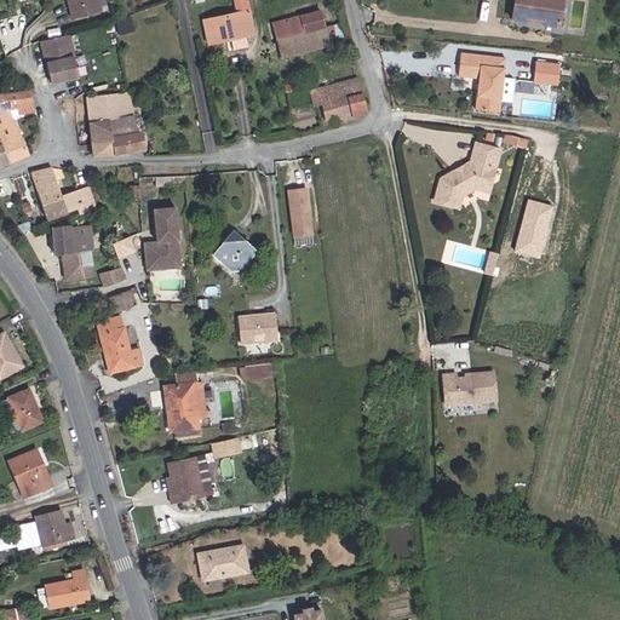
[(69,0),(75,21),(103,12),(99,0),(69,0)]
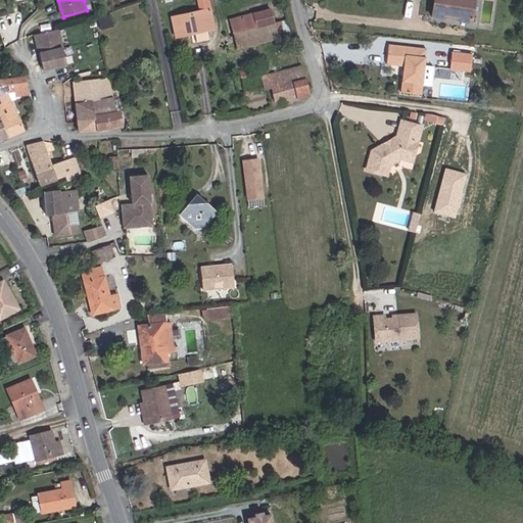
[(197,0),(200,11),(171,17),(176,38),(196,34),(198,43),(209,41),(207,31),(215,29),(207,1),(212,0),(197,0)]
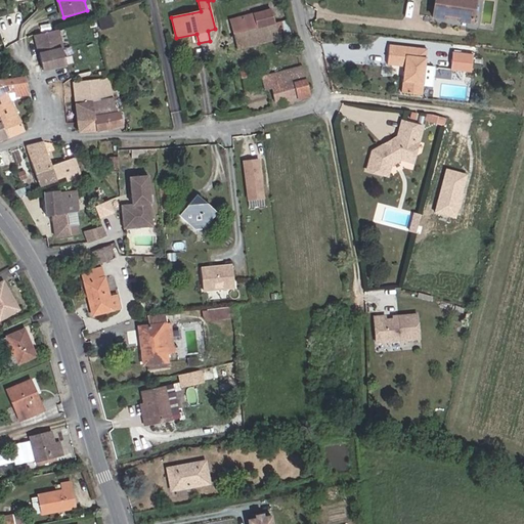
[(457,20),(472,23),(475,0),(434,0),(432,16),(444,18),(444,16),(459,18),(457,20)]
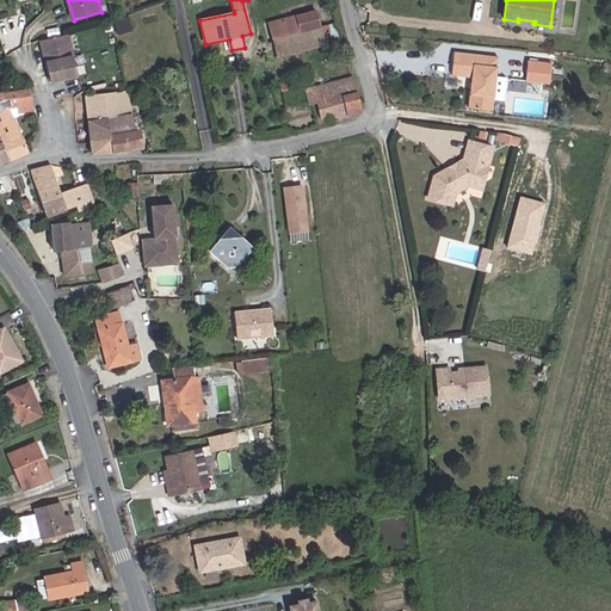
[(277,57),(325,44),(316,11),(269,24),(277,57)]
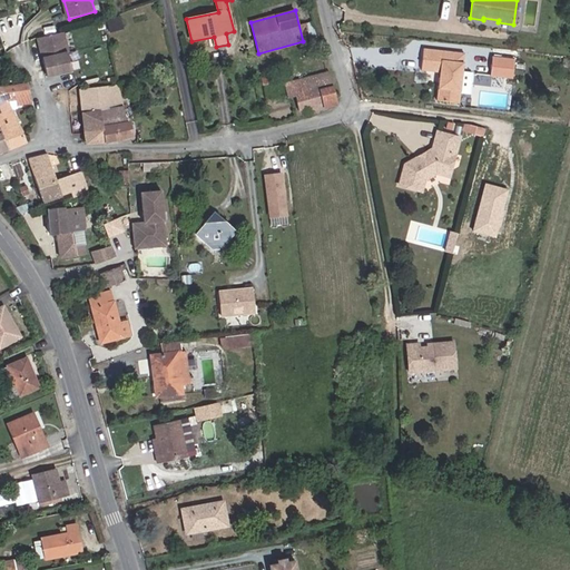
[(72,72),(64,33),(38,39),(47,77),(72,72)]
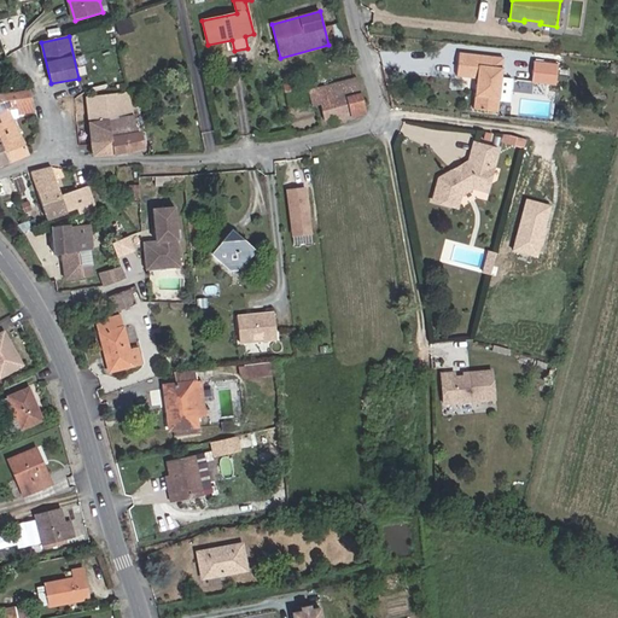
[(473,109),(497,112),(503,58),(459,53),(456,76),(477,79),(473,109)]
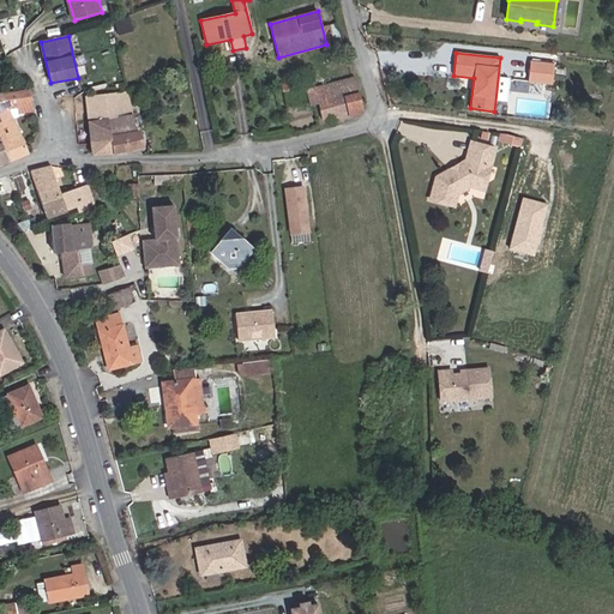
[(528,82),(552,84),(554,65),(530,61),(528,82)]
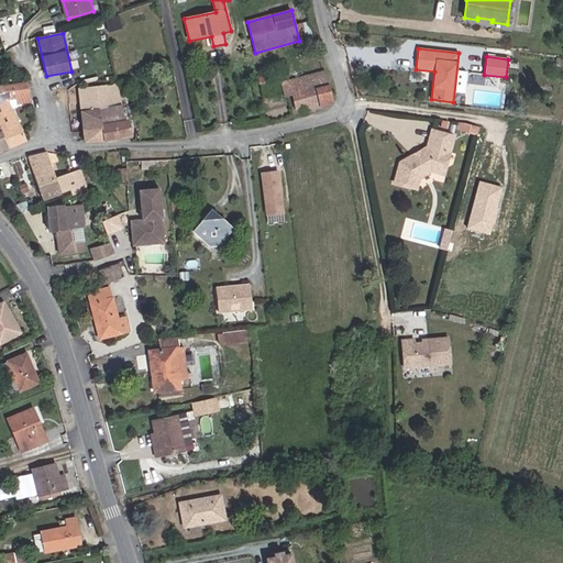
[(302,111),(333,103),(324,73),(295,79),(302,111)]
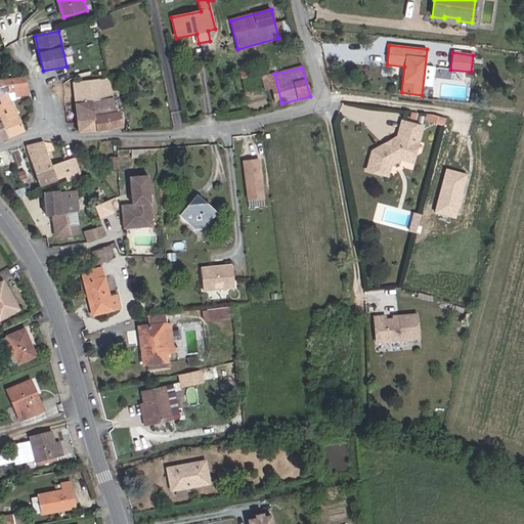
[(10,101),(29,99),(25,77),(0,80),(0,118),(8,137),(24,131),(10,101)]
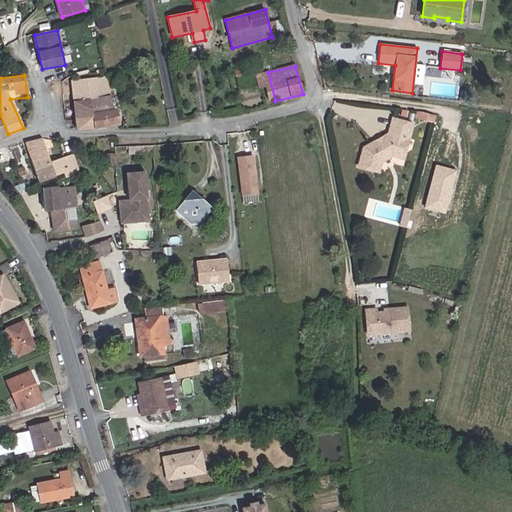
[(115,108),(113,109),(105,76),(71,80),(73,101),(89,98),(92,118),(93,128),(118,123),(115,108)]
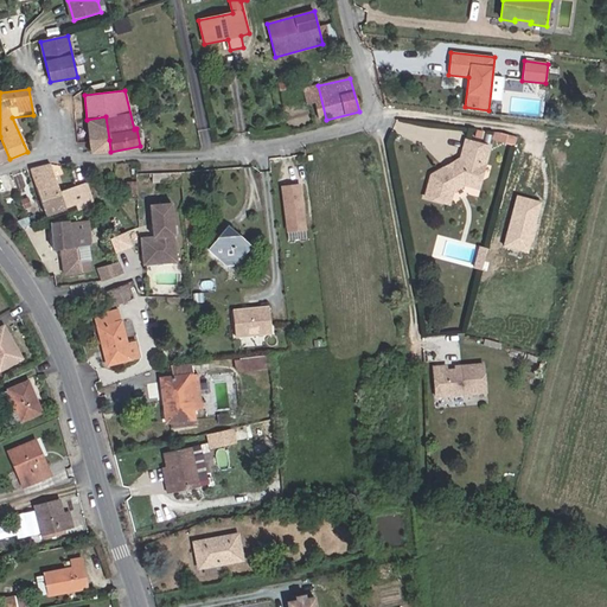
[(89,141),(109,140),(106,116),(87,120),(89,141)]
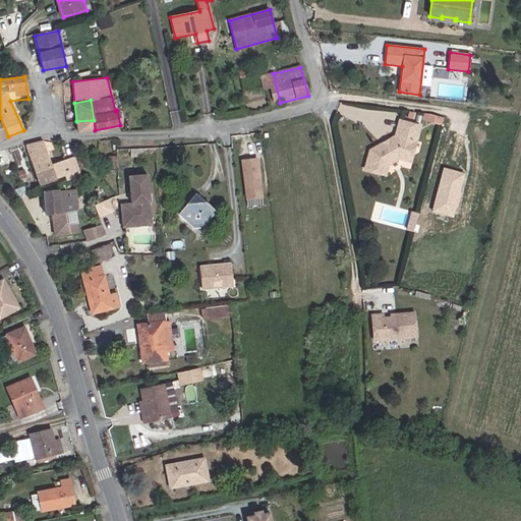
[(441,116),(429,114),(428,122),(439,124),(441,116)]
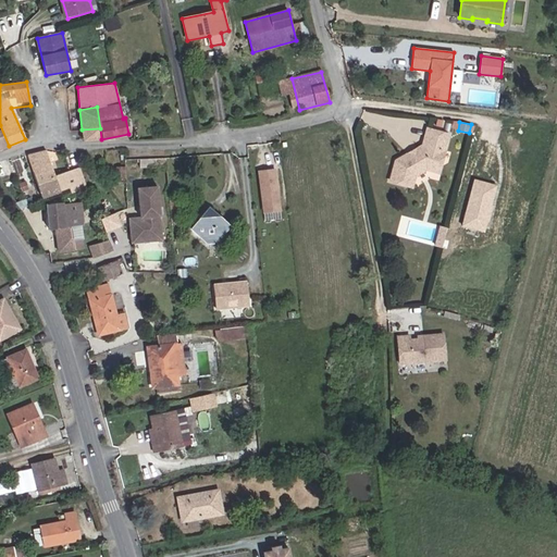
[(84,140),(101,139),(100,128),(82,130),(84,140)]
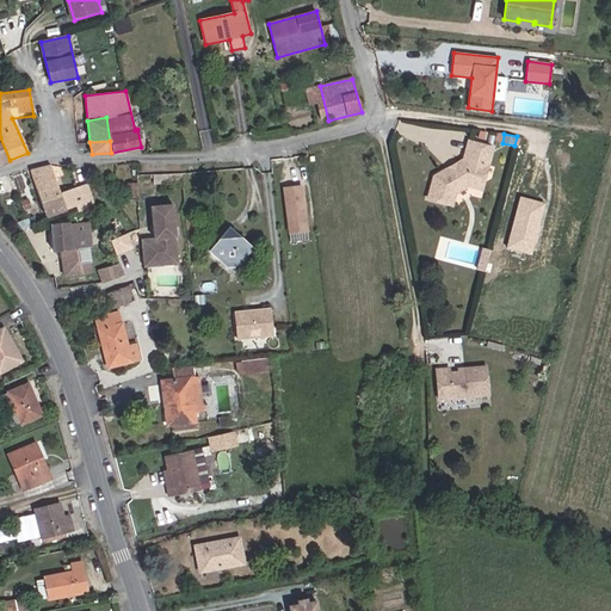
[(455,192),(467,185),(482,189),(493,147),(469,141),(464,159),(457,162),(456,167),(451,171),(448,168),(433,177),(427,198),(451,205),(455,192)]
